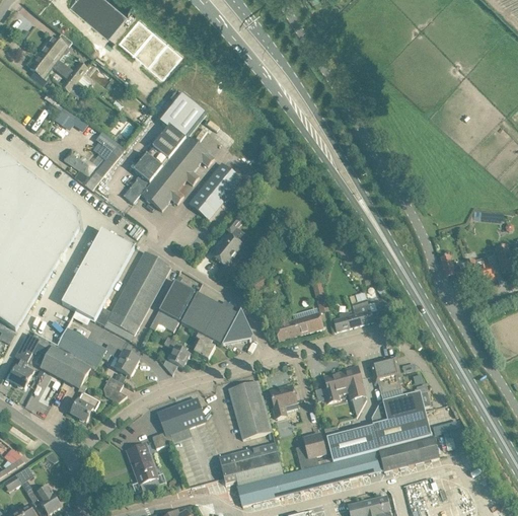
[(70,0),(69,1),(82,12),(107,33),(127,10),(115,0),(70,0)]
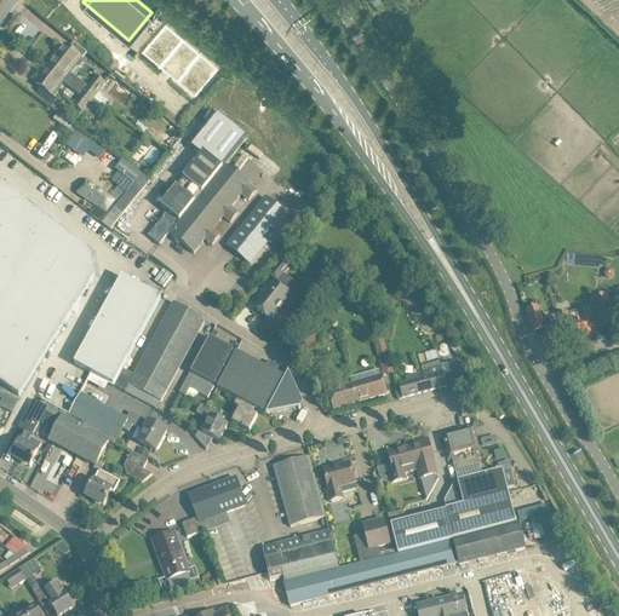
[(49,61),(64,73),(84,88),(92,95),(104,80),(96,74),(87,82),(72,70),(75,64),(79,64),(82,59),(81,56),(85,50),(73,40),(68,46),(63,42),(49,61)]
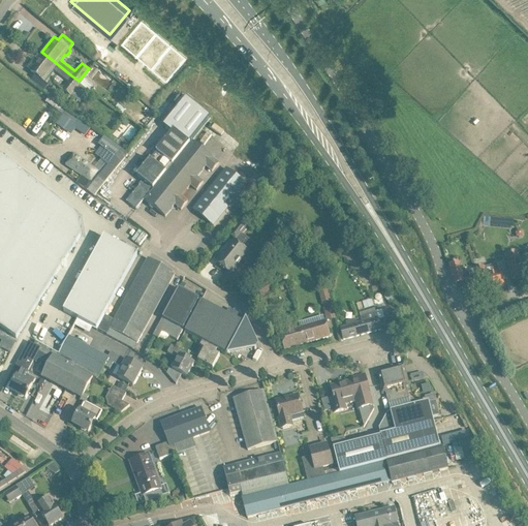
[(42,79),(55,62),(41,52),(29,68),(42,79)]
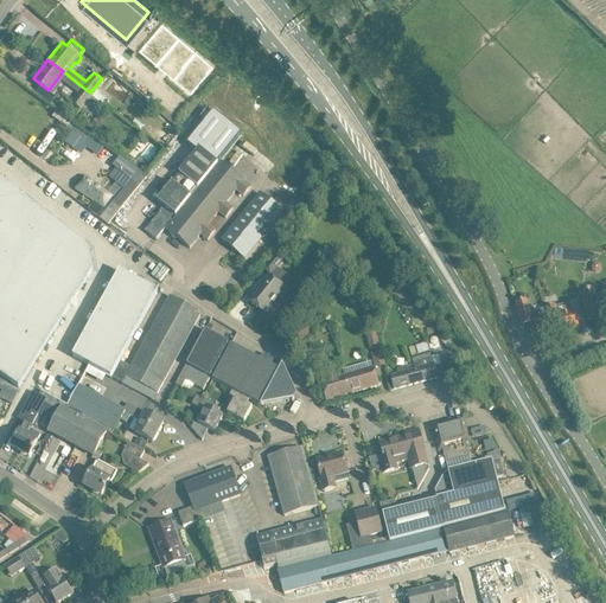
[(80,107),(80,106),(90,114),(97,106),(94,103),(97,98),(90,92),(82,87),(71,100),(80,107)]
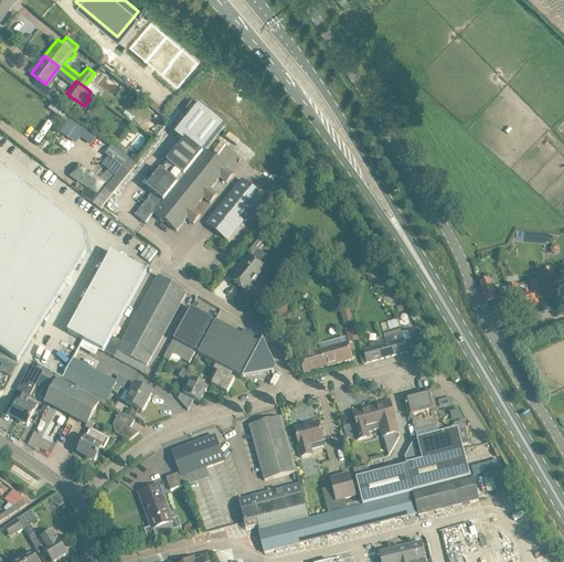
[(151,190),(134,212),(145,221),(183,172),(201,150),(202,148),(222,123),(198,103),(192,98),(184,108),(190,112),(177,128),(173,131),(182,139),(166,158),(151,176),(145,184),(151,190)]
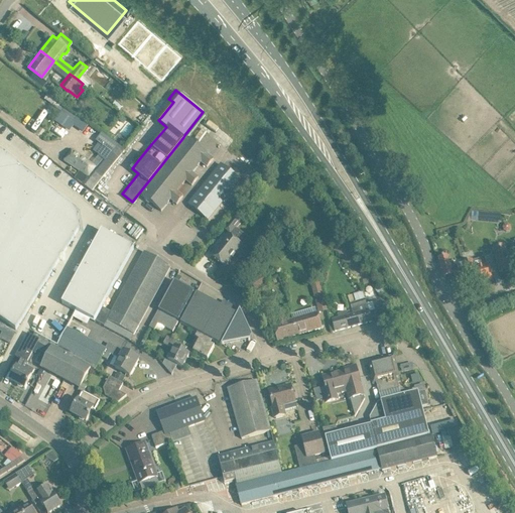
[(101,99),(98,103),(104,107),(107,103),(101,99)]
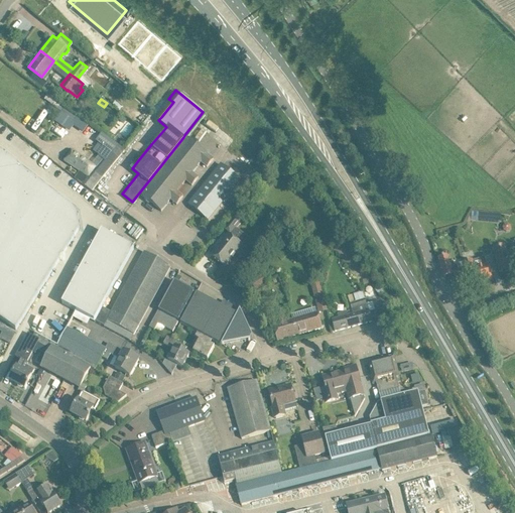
[(71,147),(63,158),(79,168),(89,174),(88,175),(83,181),(91,188),(97,180),(124,147),(101,131),(95,140),(97,141),(92,148),(103,157),(101,160),(96,165),(71,147)]
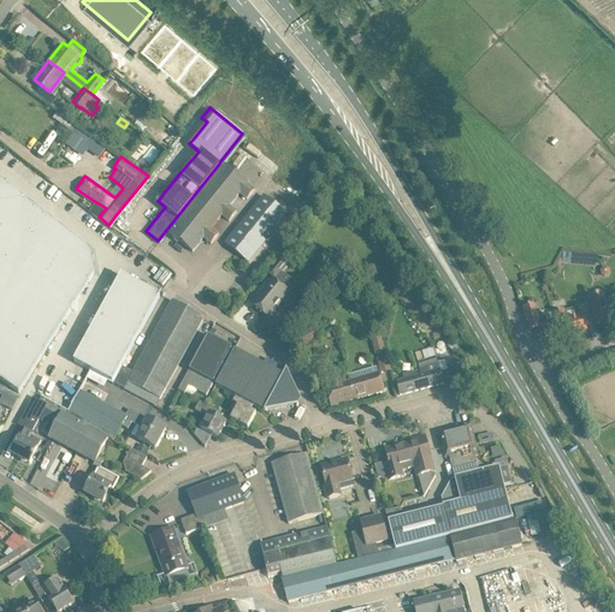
[(210,241),(218,231),(210,225),(220,212),(228,218),(236,209),(229,203),(238,190),(246,196),(253,186),(246,180),(247,180),(224,161),(169,230),(191,249),(202,235),(210,241)]
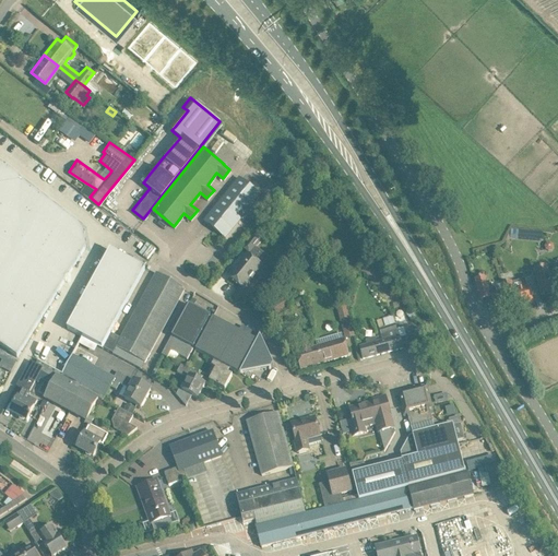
[(0,343),(16,355),(85,245),(82,225),(0,162),(0,343)]
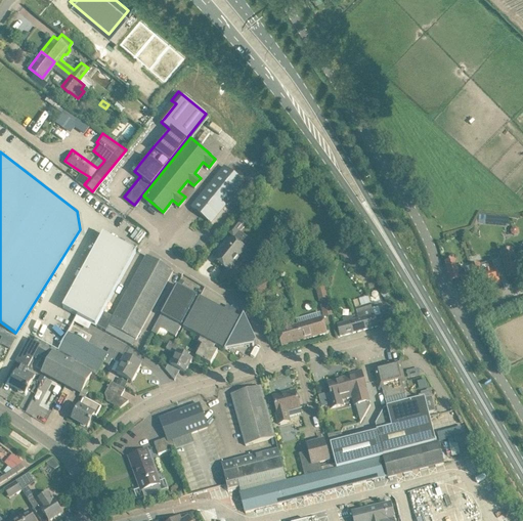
[(210,221),(230,196),(243,180),(223,165),(190,205),(210,221)]
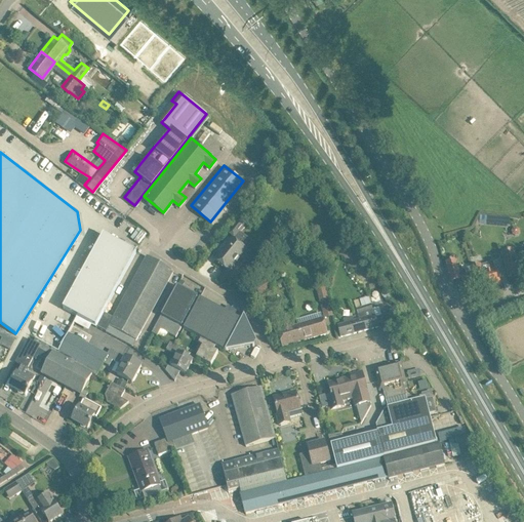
[(237,216),(226,230),(234,237),(245,223),(237,216)]
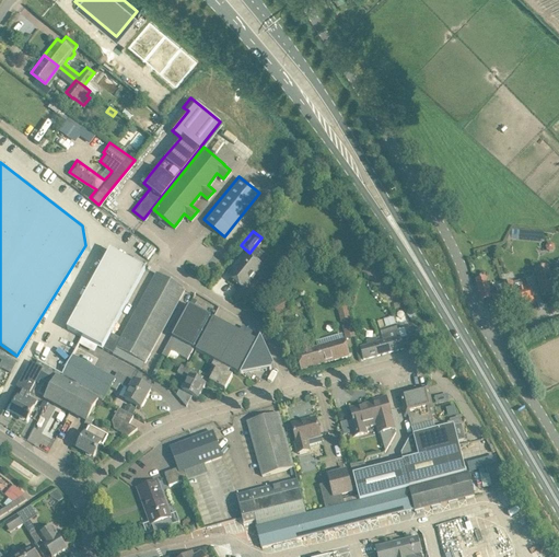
[(66,326),(101,346),(109,329),(144,266),(109,247),(66,326)]
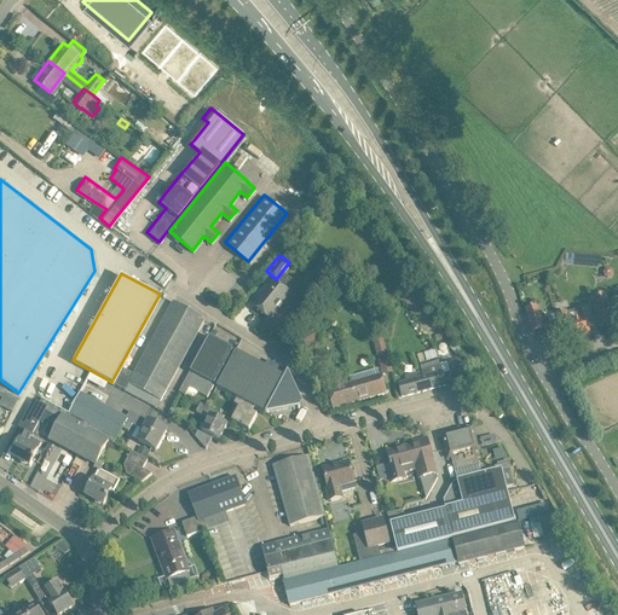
[(339,295),(348,285),(340,277),(330,286),(339,295)]
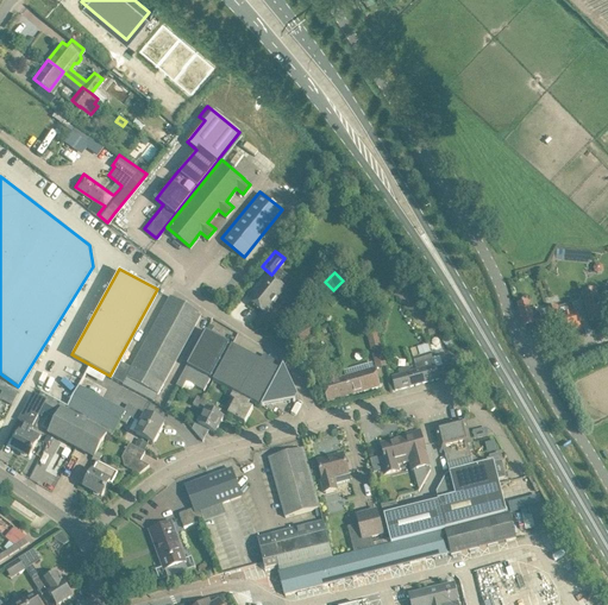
[(248,298),(261,309),(251,320),(257,325),(267,314),(264,312),(283,287),(268,273),(248,298)]
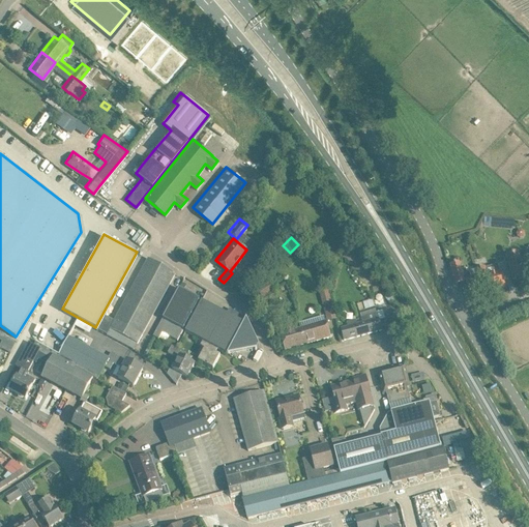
[(524,273),(518,250),(505,253),(512,276),(524,273)]
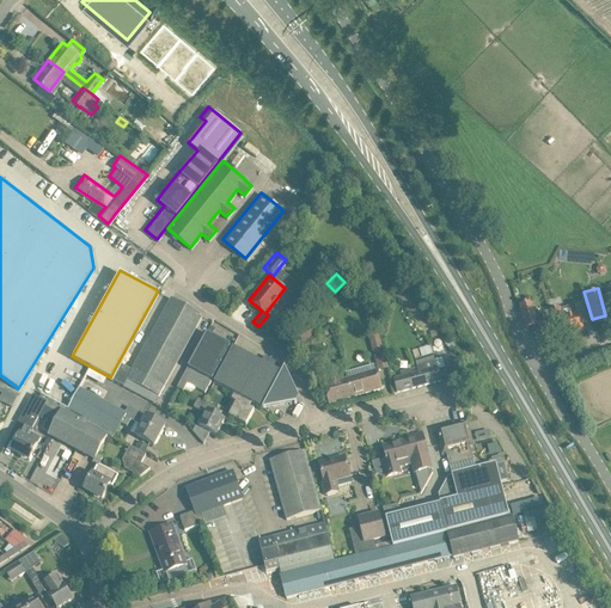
[(201,313),(170,296),(130,367),(120,361),(120,360),(110,378),(122,384),(127,376),(157,393),(201,313)]
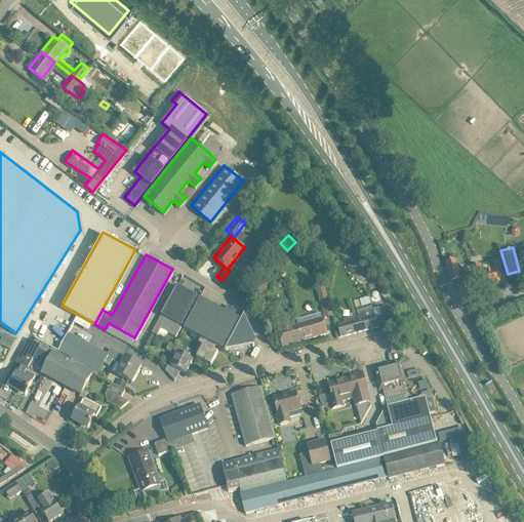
[(453,257),(445,259),(449,272),(450,279),(458,277),(453,257)]
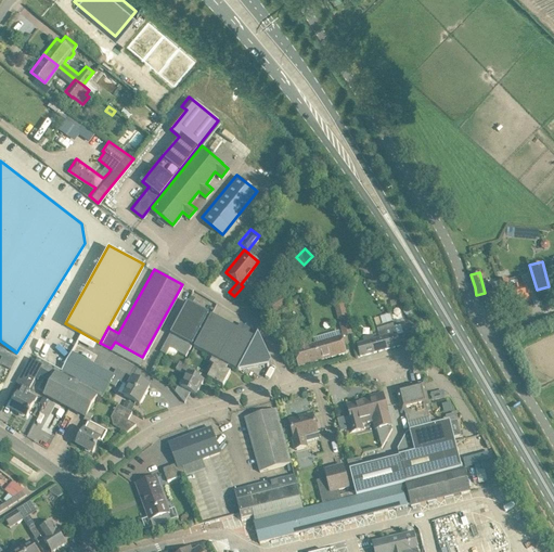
[(492,290),(487,292),(491,308),(528,298),(524,281),(522,282),(519,274),(506,278),(506,277),(497,280),(490,282),(492,290)]
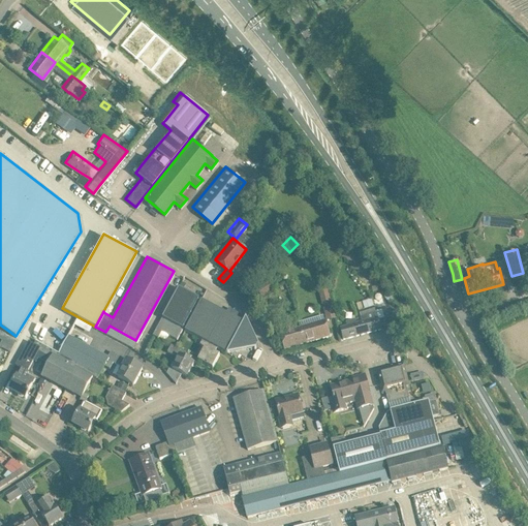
[(319,287),(318,287),(325,317),(334,315),(323,276),(317,278),(319,287)]
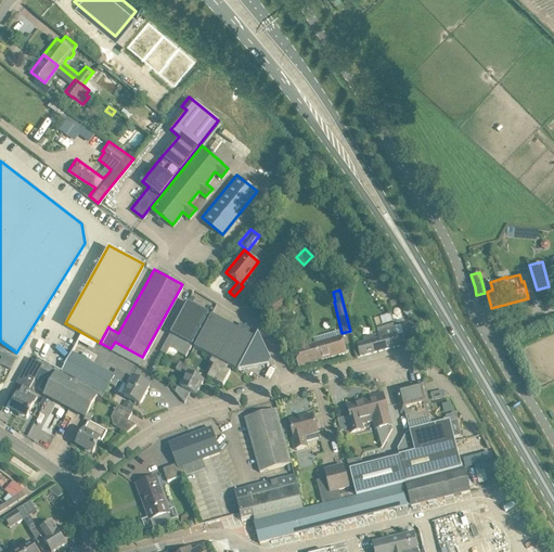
[(187,299),(169,331),(191,343),(208,311),(187,299)]
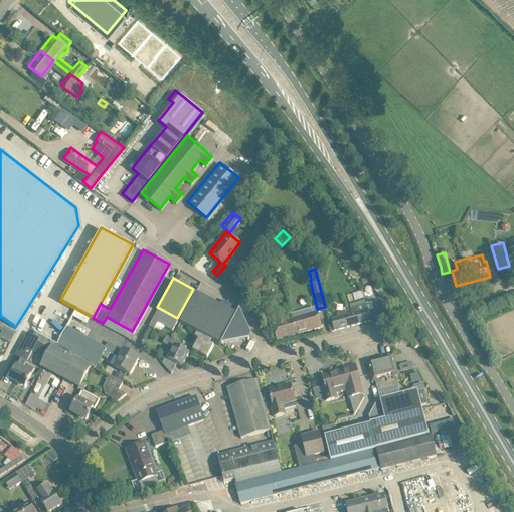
[(266,279),(243,293),(246,299),(254,294),(255,296),(265,291),(264,289),(267,287),(263,281),(266,279)]
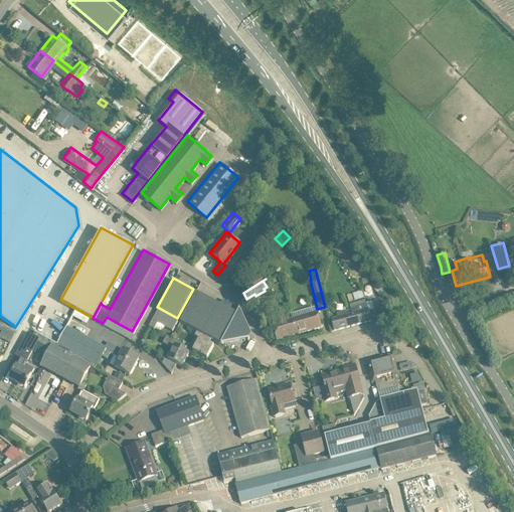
[(354,298),(348,300),(351,311),(348,312),(351,323),(370,318),(367,309),(373,307),(371,300),(365,301),(364,302),(363,296),(361,289),(352,291),(354,298)]
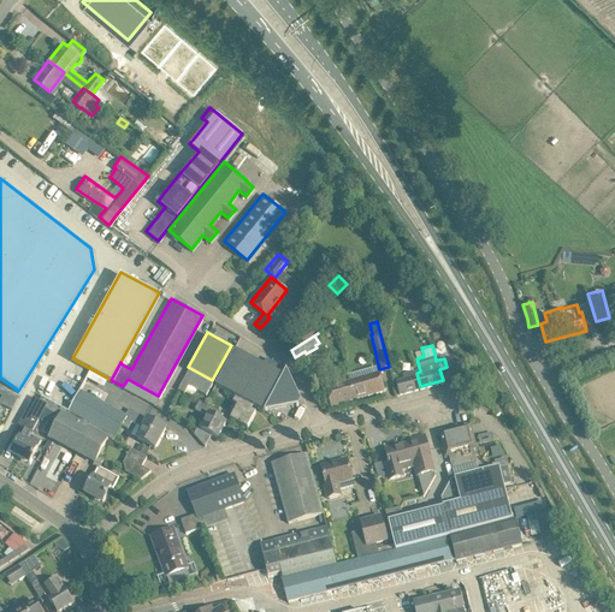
[(234,346),(228,357),(214,382),(235,393),(252,402),(264,409),(296,403),(300,397),(285,366),(265,356),(261,361),(234,346)]
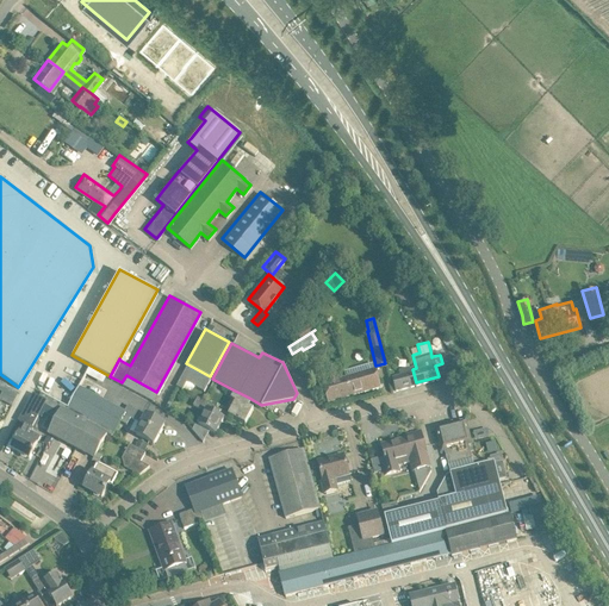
[(451,360),(455,353),(448,348),(443,355),(451,360)]
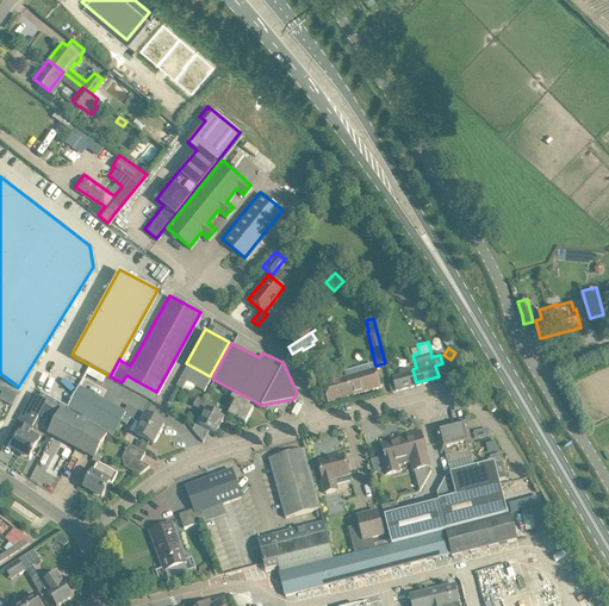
[(204,388),(210,376),(186,363),(175,383),(181,387),(186,379),(204,388)]
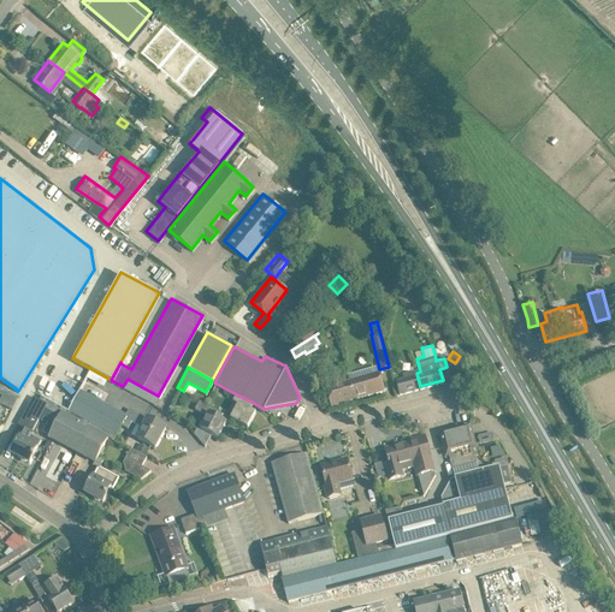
[(403,376),(395,379),(396,380),(398,392),(420,386),(417,373),(413,374),(412,368),(401,372),(403,376)]
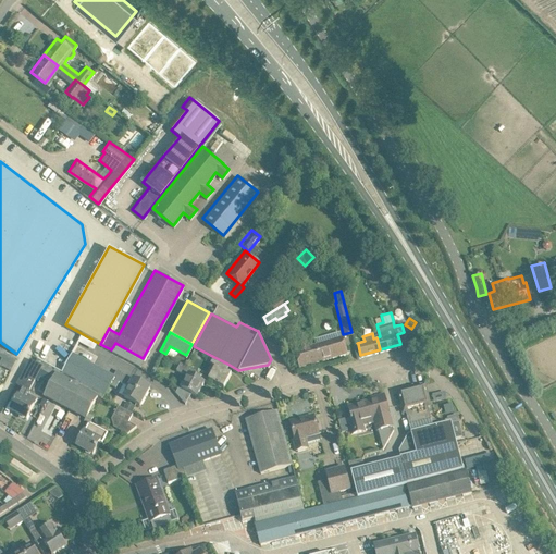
[(340,335),(314,343),(319,359),(322,359),(346,352),(343,341),(342,335),(340,335)]
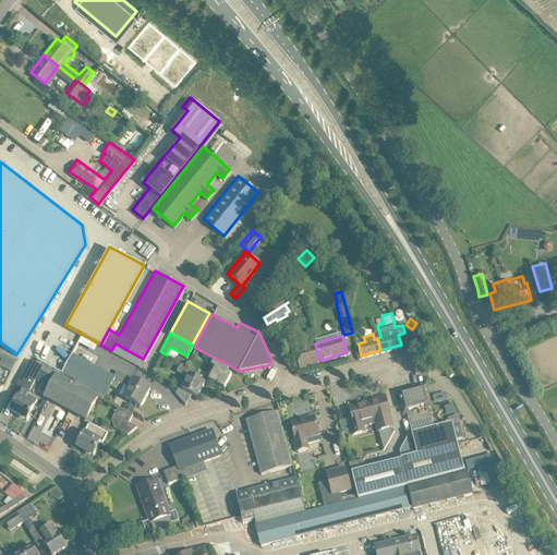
[(304,347),(293,349),(299,366),(319,360),(315,344),(304,347)]
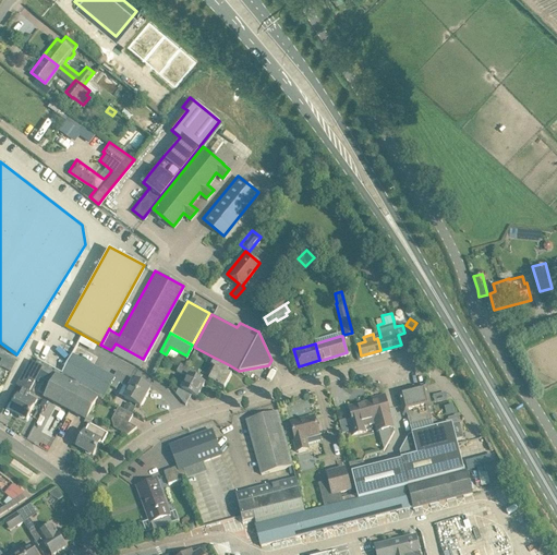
[(59,373),(59,375),(69,381),(81,387),(96,395),(100,398),(100,397),(101,396),(108,383),(113,374),(71,351),(61,371),(59,373)]
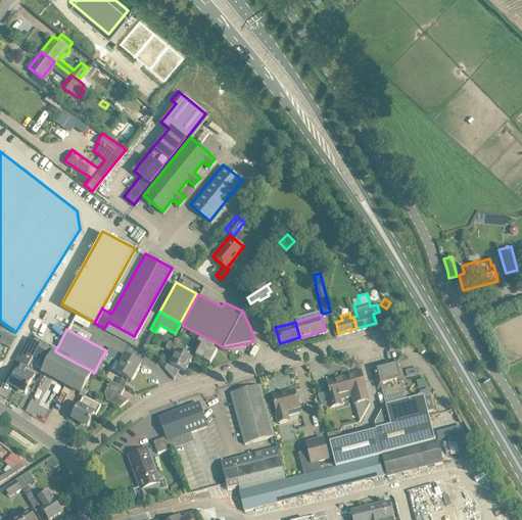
[(211,346),(214,341),(199,334),(196,339),(202,341),(195,353),(209,362),(217,348),(211,346)]
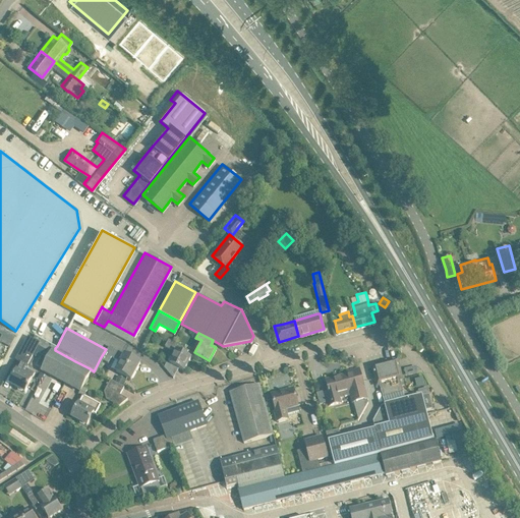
[(20,360),(9,381),(23,389),(29,381),(31,376),(34,370),(25,366),(26,364),(26,363),(37,345),(37,344),(39,340),(33,337),(33,336),(27,334),(14,357),(20,360)]
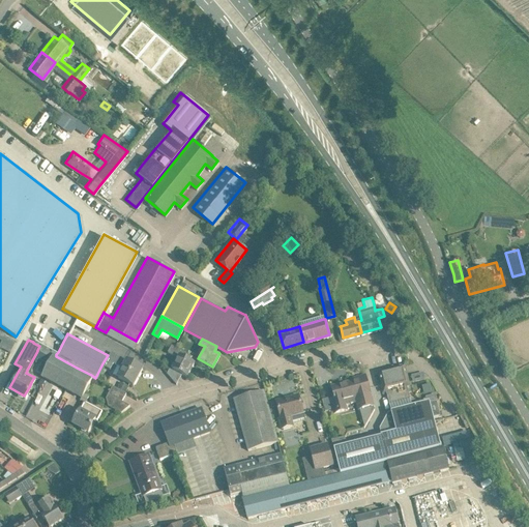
[(194,361),(192,361),(188,359),(192,354),(171,343),(167,350),(177,356),(172,367),(186,375),(194,361)]
